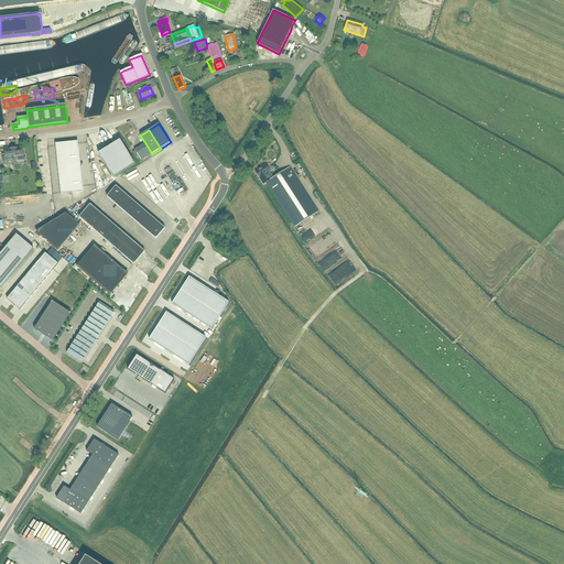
[(120,140),(98,153),(114,177),(134,164),(120,140)]
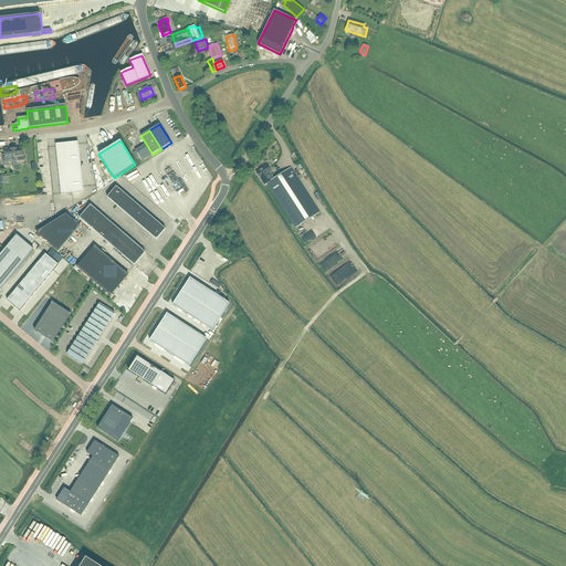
[(56,145),(61,195),(83,192),(79,143),(56,145)]
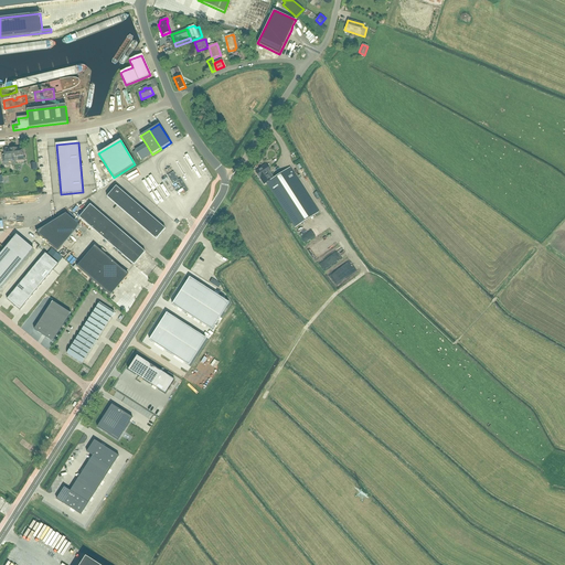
[(152,155),(146,144),(135,150),(141,161),(152,155)]
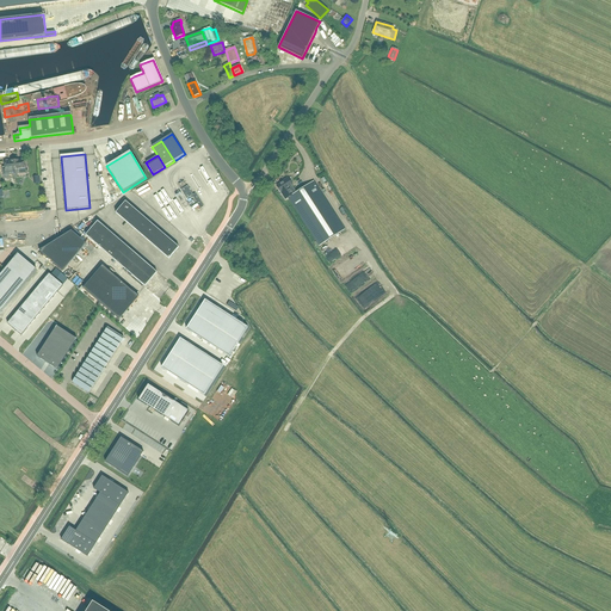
[(14,161),(16,174),(19,174),(19,170),(25,170),(25,160),(24,160),(23,159),(22,159),(20,160),(14,161)]
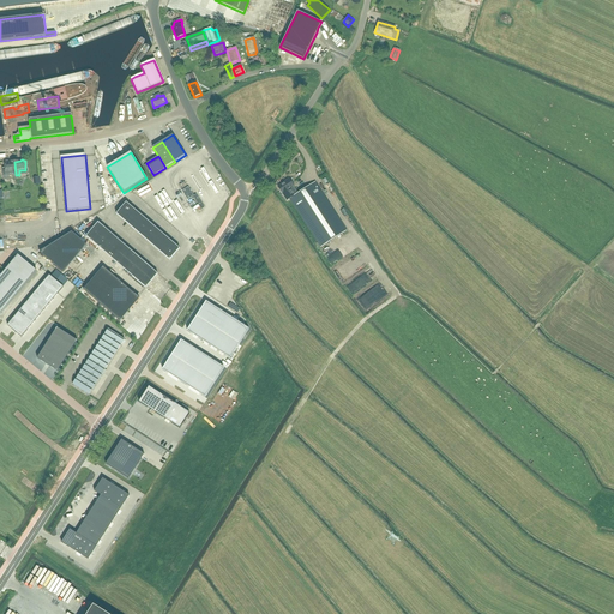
[(4,176),(16,175),(14,162),(8,162),(7,162),(6,162),(5,162),(5,163),(5,169),(2,169),(4,176)]
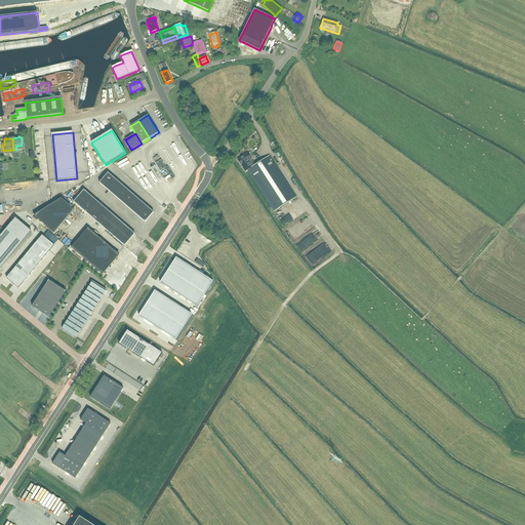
[(242,166),(245,171),(247,170),(249,169),(254,166),(251,161),(250,161),(250,160),(251,159),(247,153),(243,155),(244,156),(238,160),(241,166),(242,166)]
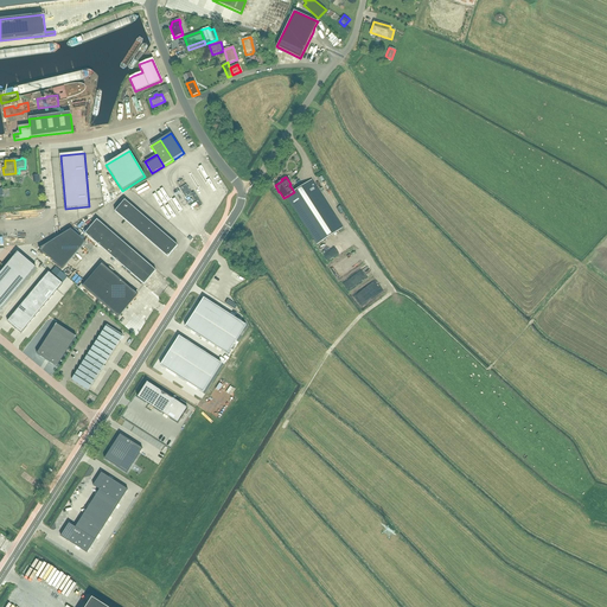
[(312,180),(296,190),(292,193),(288,196),(286,197),(317,244),(343,229),(312,180)]
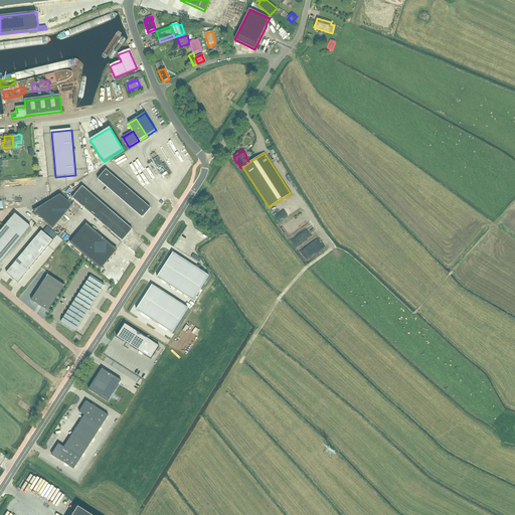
[(163,164),(158,157),(153,160),(157,168),(162,165),(169,176),(171,174),(165,163),(163,164)]
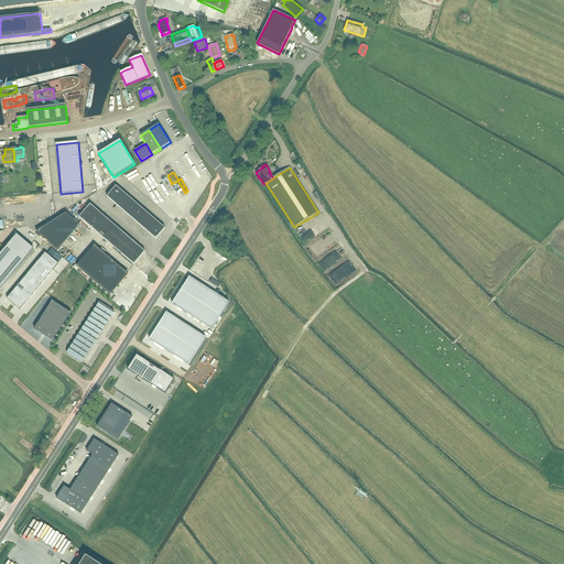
[(145,183),(143,185),(153,196),(156,194),(145,183)]
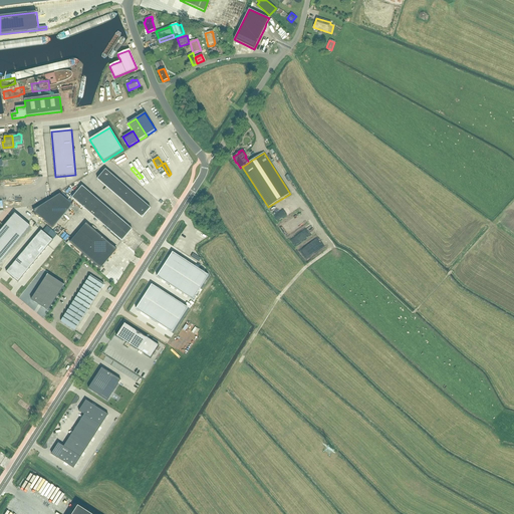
[(108,181),(112,176),(105,170),(101,175),(108,181)]
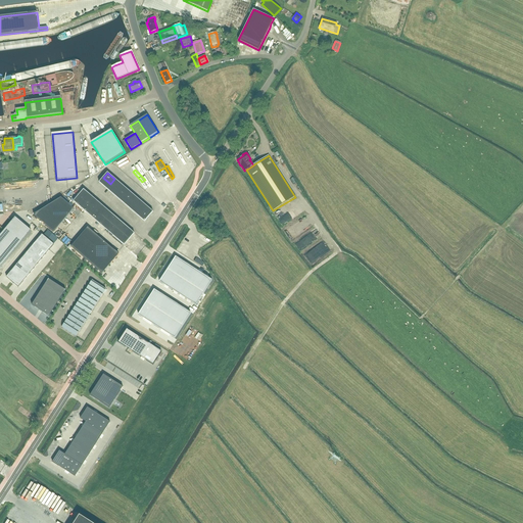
[(106,189),(110,184),(103,178),(99,183),(106,189)]
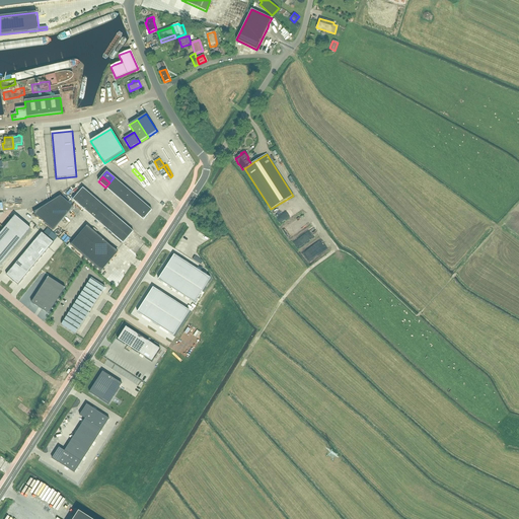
[(116,188),(120,182),(114,177),(109,182),(116,188)]
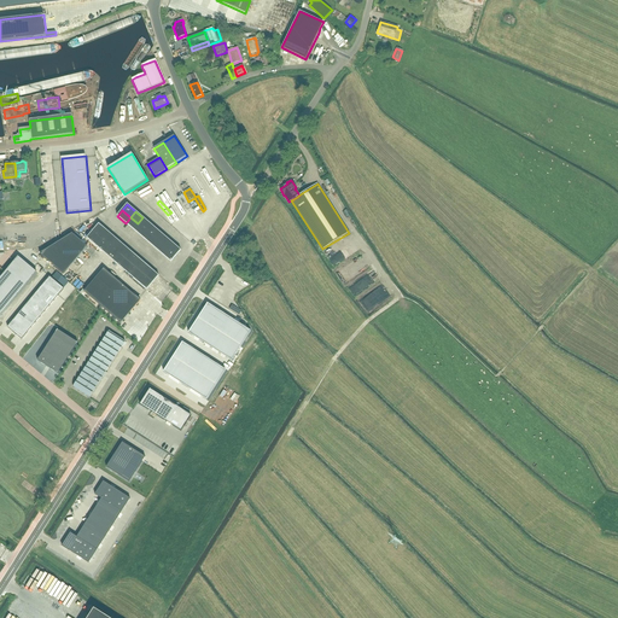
[(133,229),(138,223),(130,217),(126,223),(133,229)]
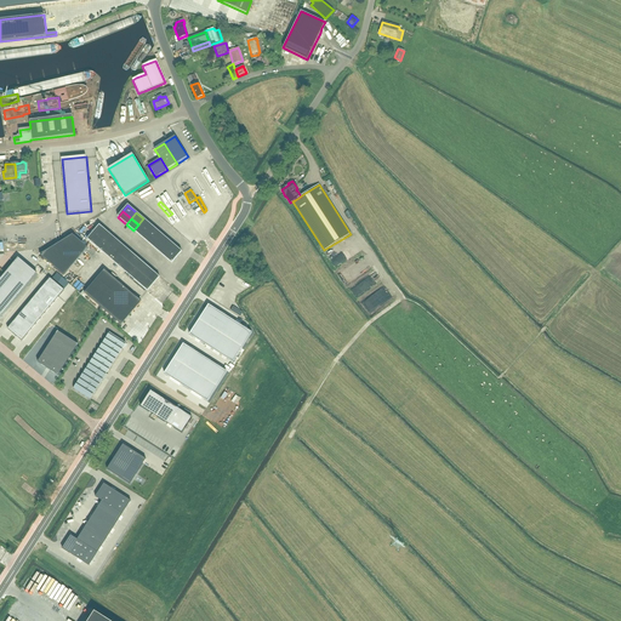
[(147,232),(152,226),(143,218),(138,224),(147,232)]
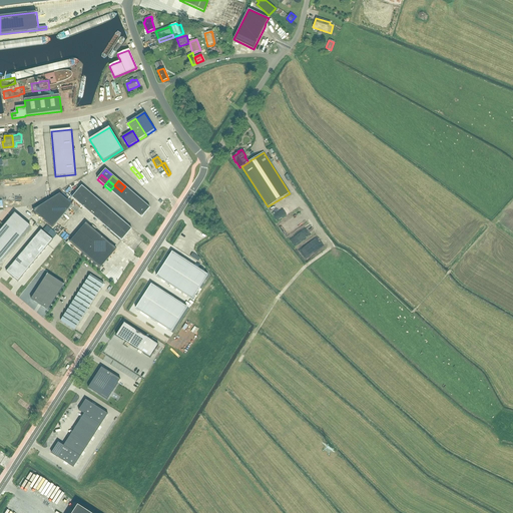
[(116,195),(121,191),(114,185),(110,190),(116,195)]
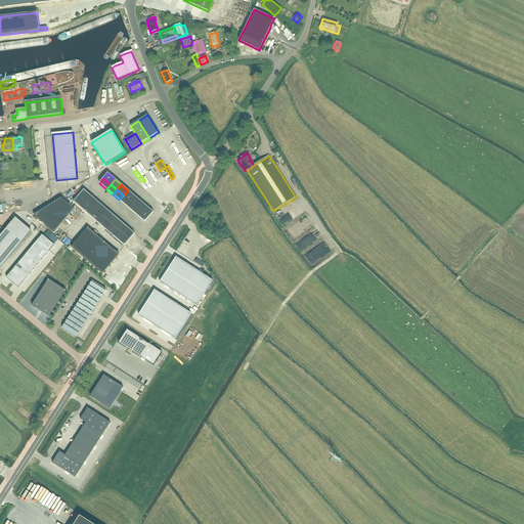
[(78,206),(88,194),(84,190),(74,202),(78,206)]
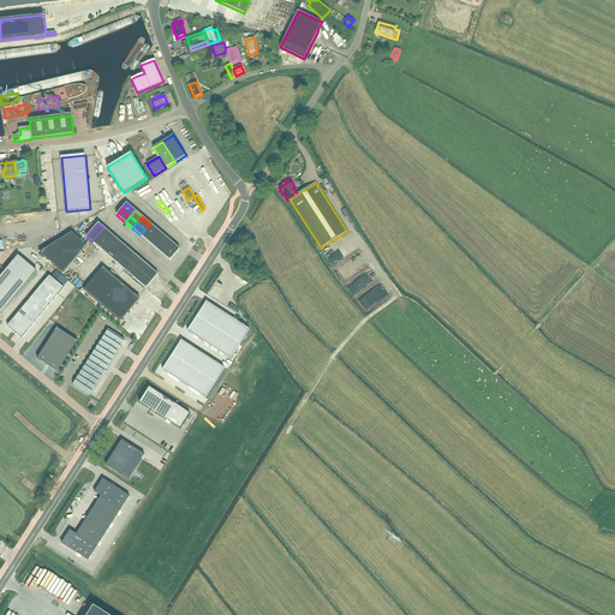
[(153,236),(157,230),(150,224),(145,230),(153,236)]
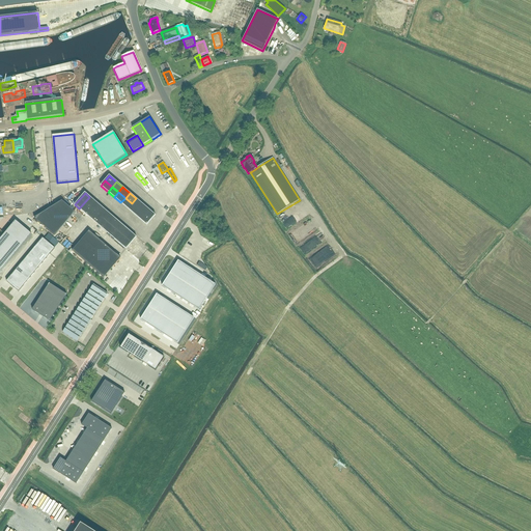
[(89,197),(79,208),(84,213),(94,200),(89,197)]
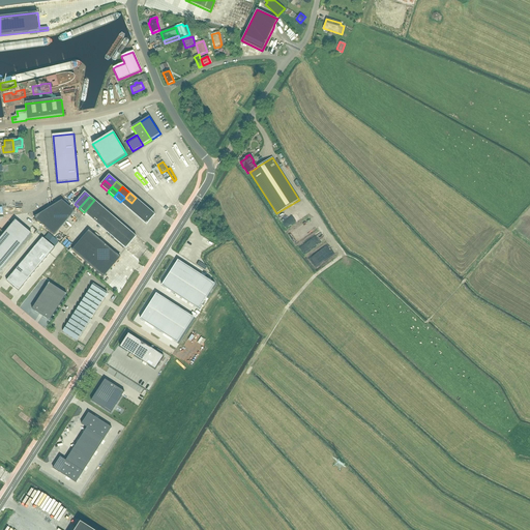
[(127,208),(131,203),(125,198),(120,202),(127,208)]
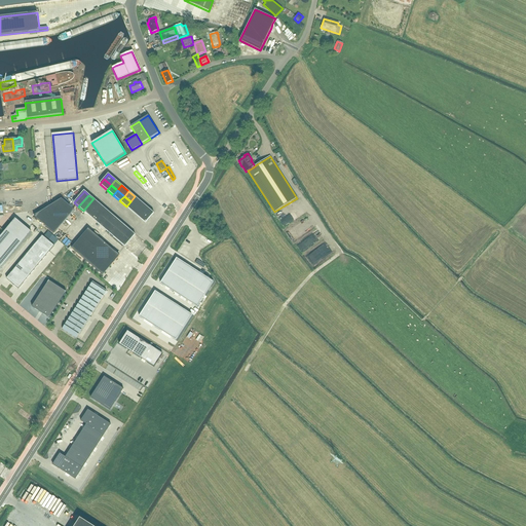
[(137,207),(141,202),(135,196),(130,201),(137,207)]
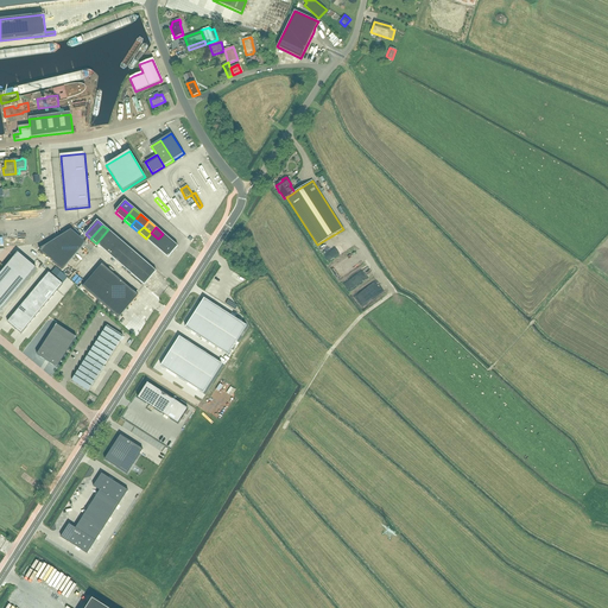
[(108,229),(96,244),(101,248),(113,234),(108,229)]
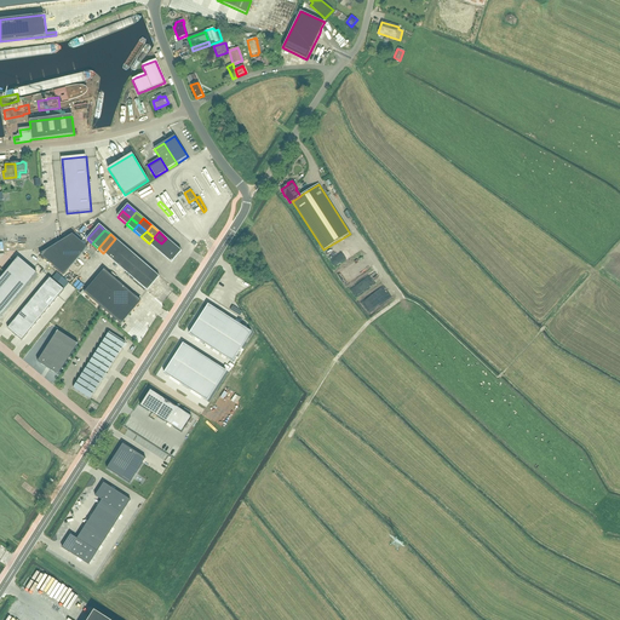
[(72,235),(40,254),(64,275),(87,248),(72,235)]
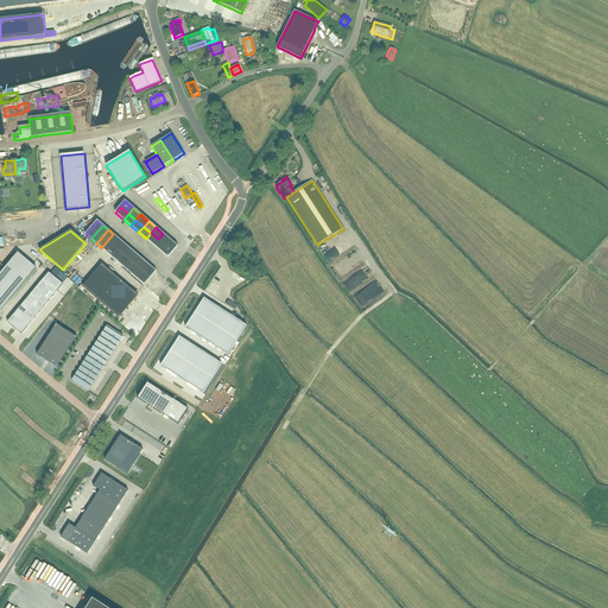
[(153,245),(158,239),(151,233),(146,239),(153,245)]
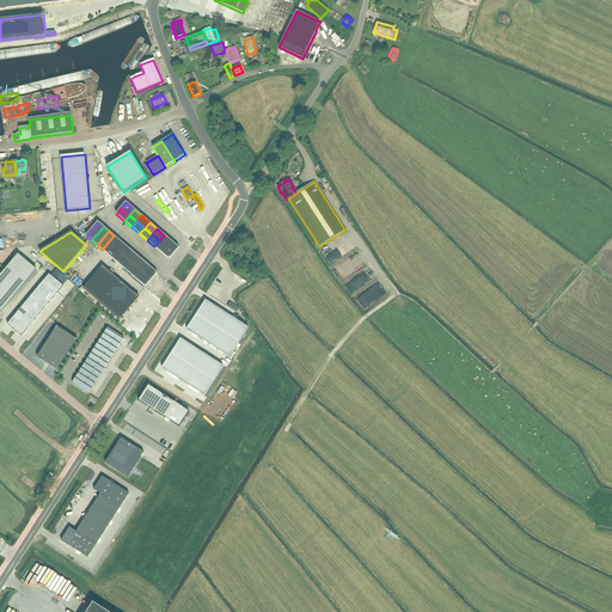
[(114,236),(102,250),(106,254),(118,240),(114,236)]
